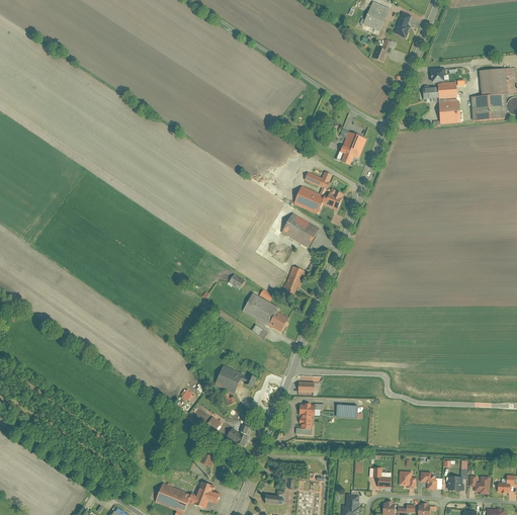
[(389,7),(372,0),(360,27),(377,34),(389,7)]
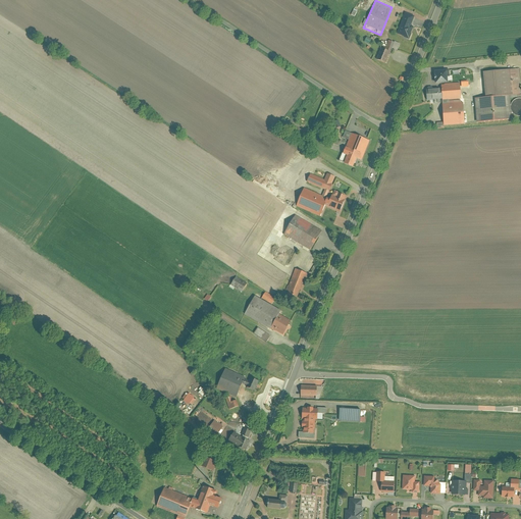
[(414,14),(404,11),(397,33),(403,35),(403,36),(408,38),(413,24),(410,23),(414,14)]
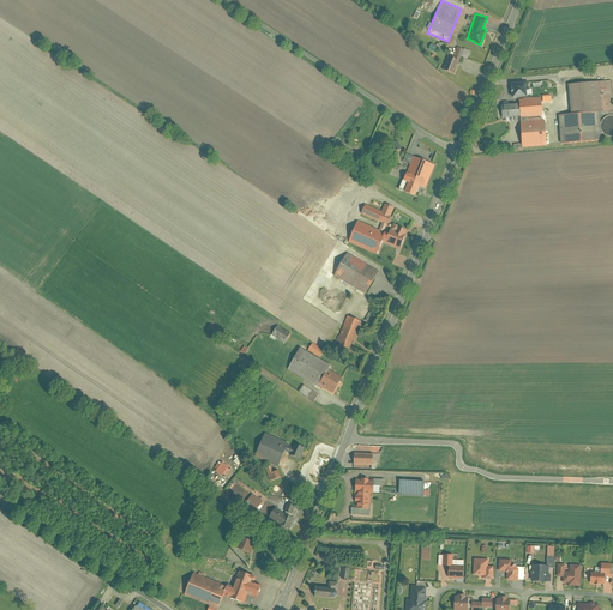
[(448,54),(442,68),(452,73),(462,49),(456,46),(452,56),(448,54)]
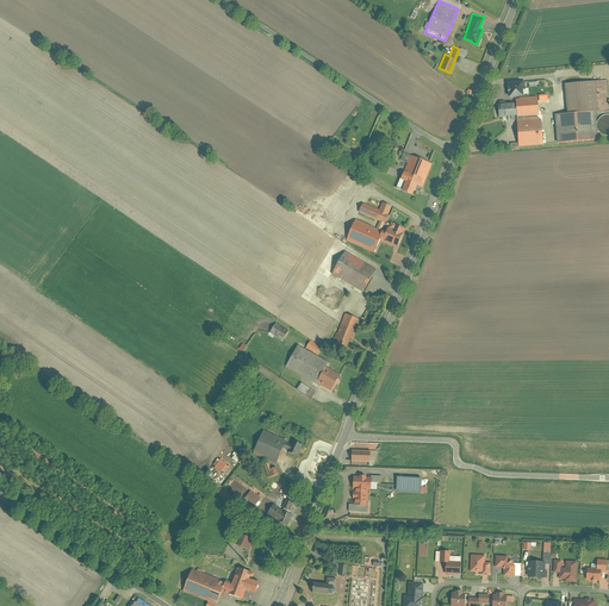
[(606,79),(563,82),(566,112),(595,110),(608,108),(606,79)]
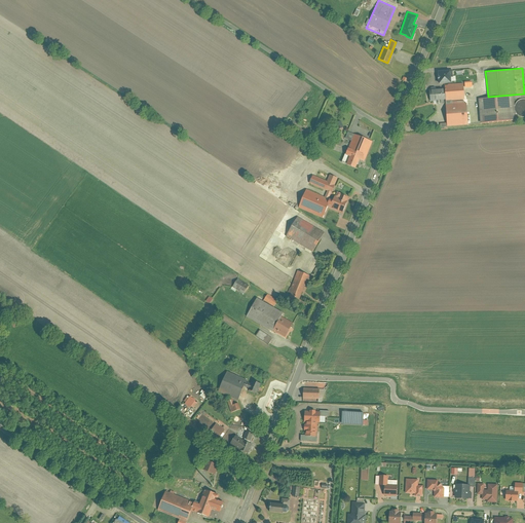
[(449,69),(437,70),(438,83),(447,82),(450,82),(449,69)]
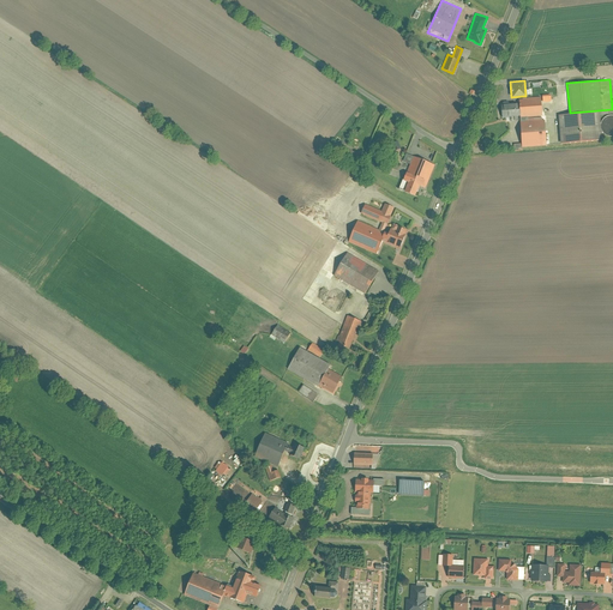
[(556,85),(539,86),(539,95),(539,97),(557,96),(556,85)]
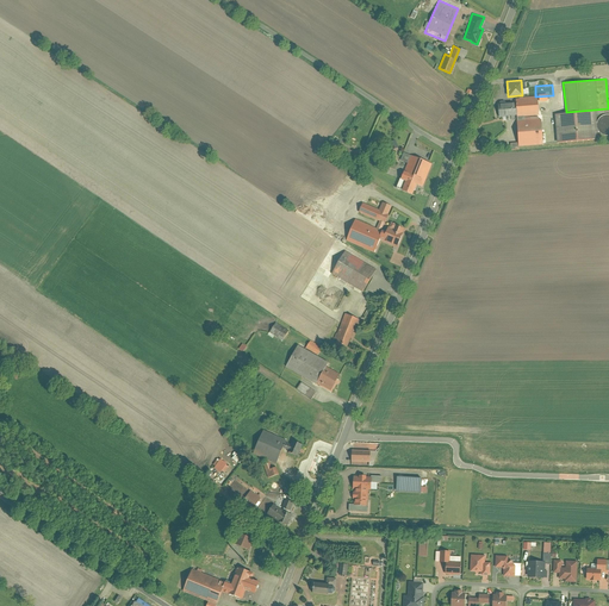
[(535,94),(522,95),(519,95),(519,97),(514,98),(515,100),(516,114),(516,116),(535,114),(535,112),(538,112),(535,97),(535,94)]
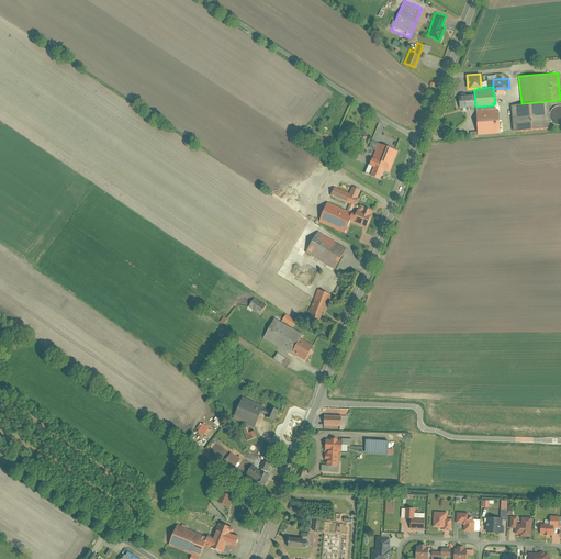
[(474,92),(458,93),(459,107),(464,107),(464,109),(470,109),(470,105),(475,105),(474,92)]
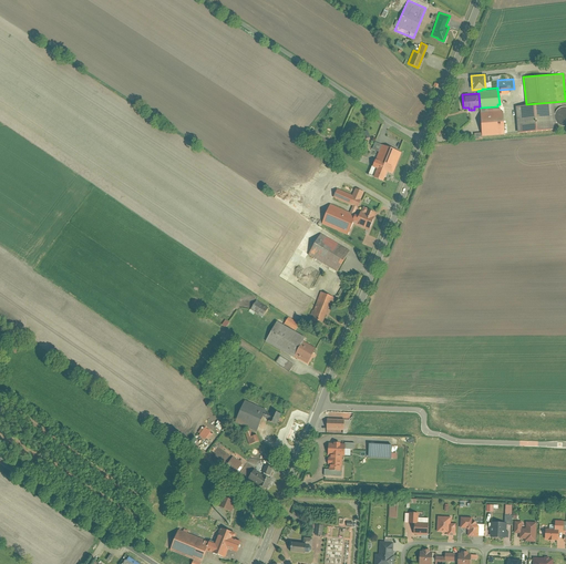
[(526,104),(514,105),(516,132),(555,129),(553,102),(526,104)]
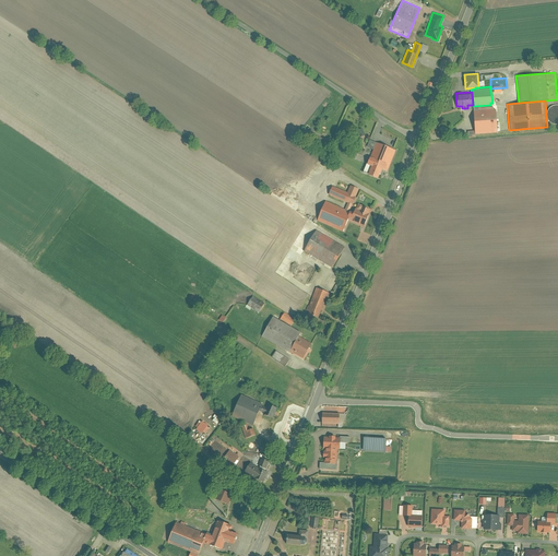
[(490,105),(473,106),(475,132),(497,131),(495,108),(493,108),(493,105),(490,105)]
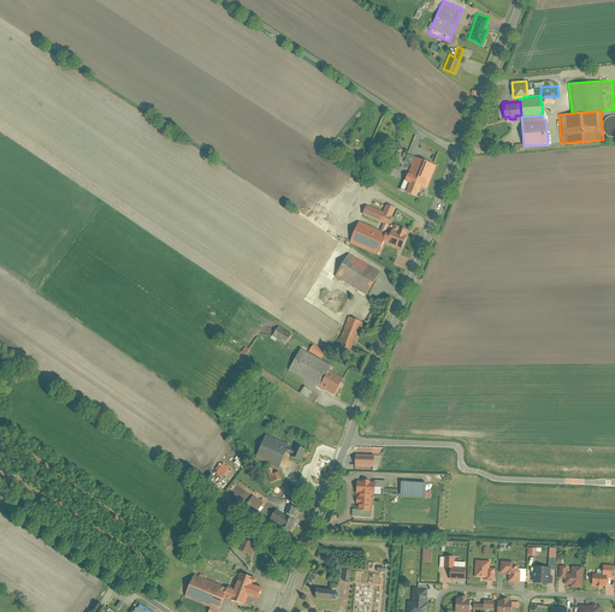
[(398,138),(390,140),(392,148),(400,146),(398,138)]
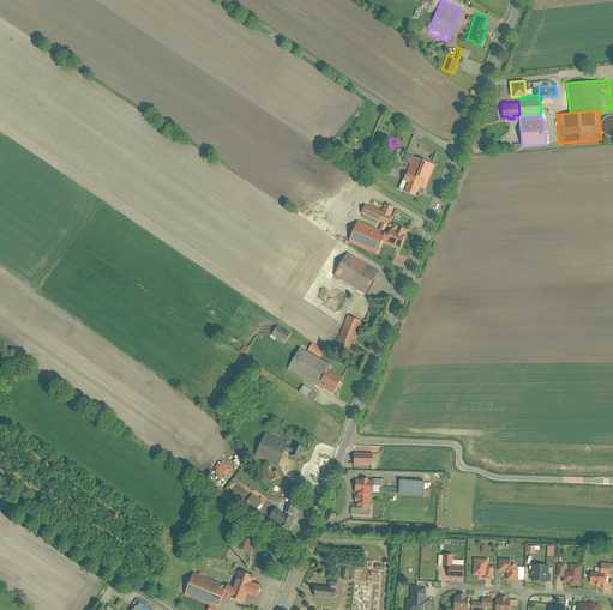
[(433,162),(412,153),(401,180),(407,181),(403,191),(414,194),(418,185),(425,185),(433,162)]
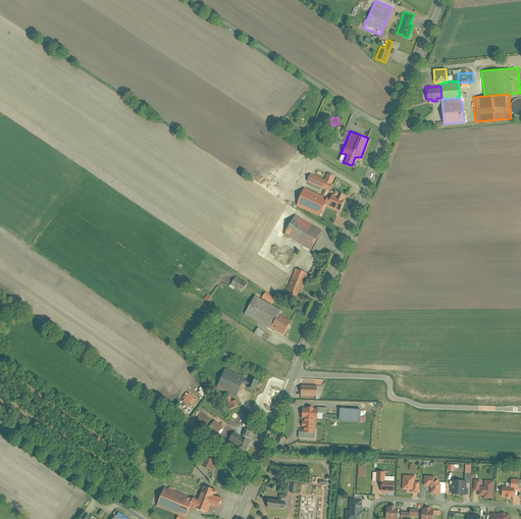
[(321,193),(303,186),(295,205),(320,215),(324,205),(341,212),(348,193),(330,186),(332,183),(331,182),(334,175),(325,171),(323,178),(309,172),(306,180),(323,189),(321,193)]
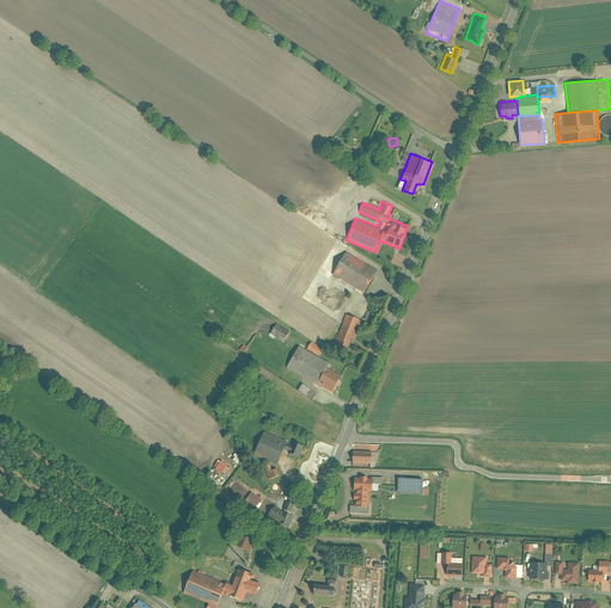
[(377,268),(344,250),(330,274),(364,292),(377,268)]
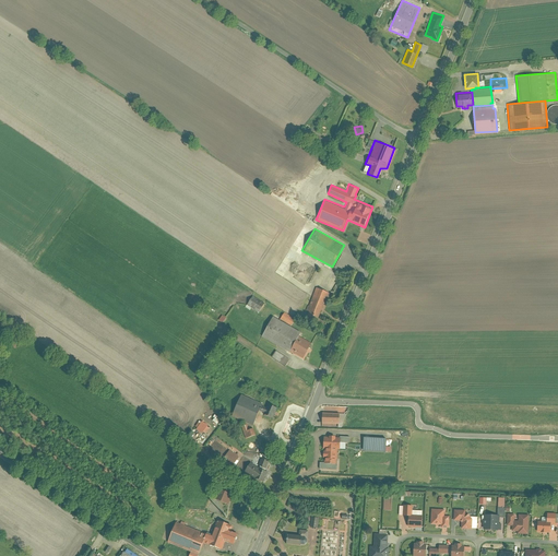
[(307,310),(306,315),(317,319),(329,292),(315,286),(304,309),(307,310)]
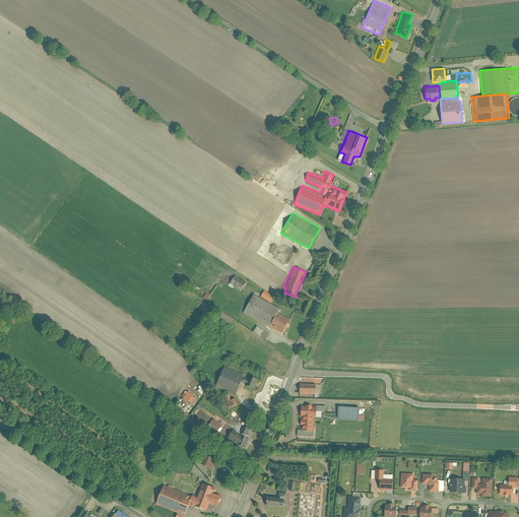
[(232,283),(239,287),(245,278),(234,271),(226,282),(231,285),(232,283)]
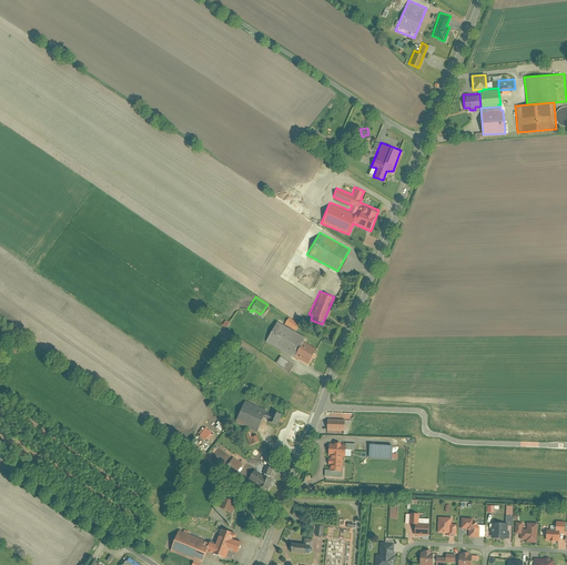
[(286,314),(283,321),(293,329),(297,322),(286,314)]
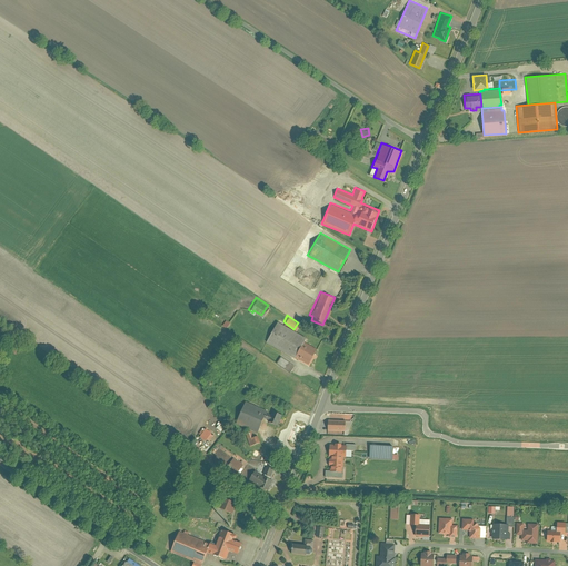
[(307,337),(277,320),(266,341),(308,365),(317,348),(305,341),(307,337)]
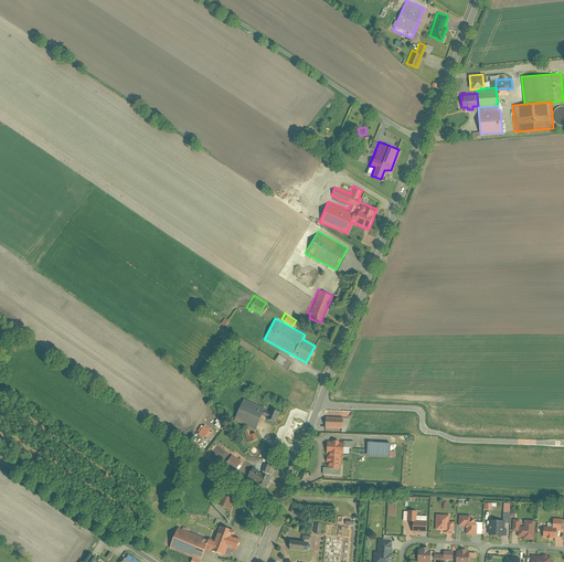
[(287,367),(290,360),(276,352),(273,359),(287,367)]
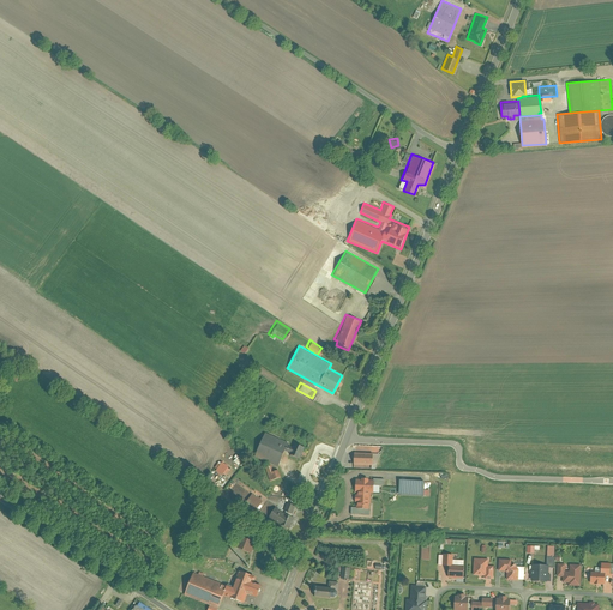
[(287,441),(263,432),(252,456),(277,465),(287,441)]
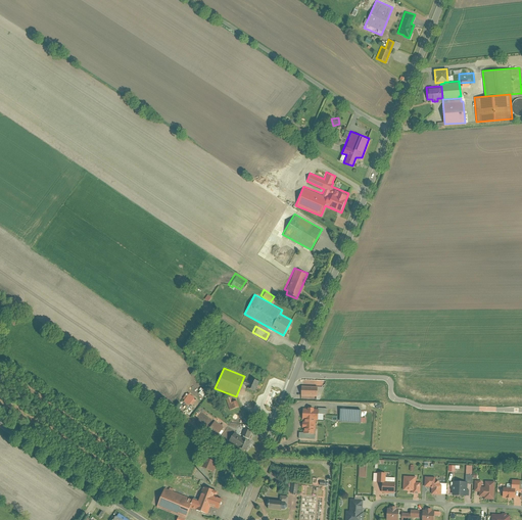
[(254,389),(258,380),(250,376),(248,379),(244,377),(242,382),(246,384),(246,385),(254,389)]
